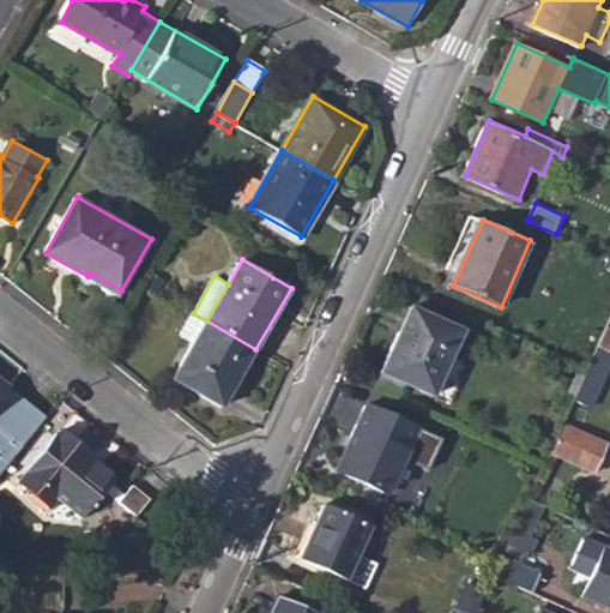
[(382,371),(435,396),(465,330),(412,306),(382,371)]
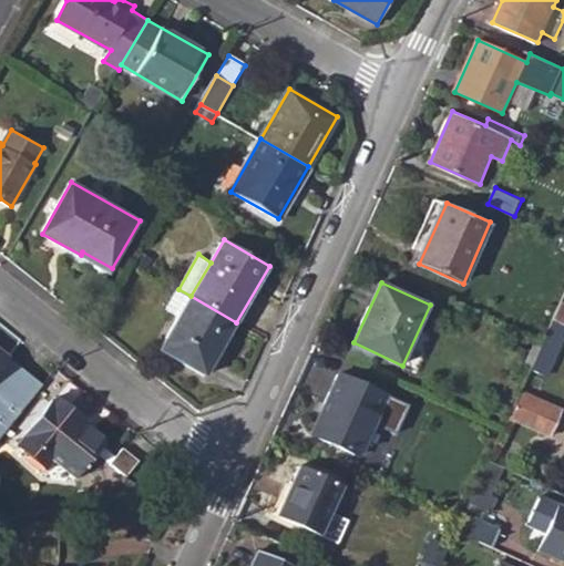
[(161,349),(206,376),(236,322),(191,296),(161,349)]
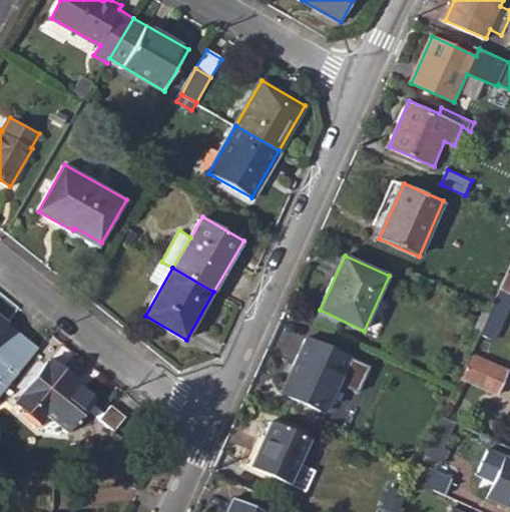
[(475,348),(485,351),(489,339),(497,342),(509,312),(509,293),(502,289),(493,307),(491,313),(483,331),(475,348)]
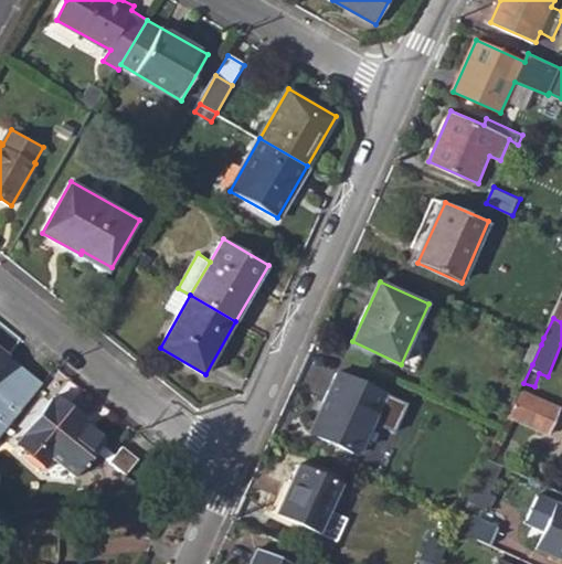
[(525,360),(532,364),(541,344),(534,340),(525,360)]
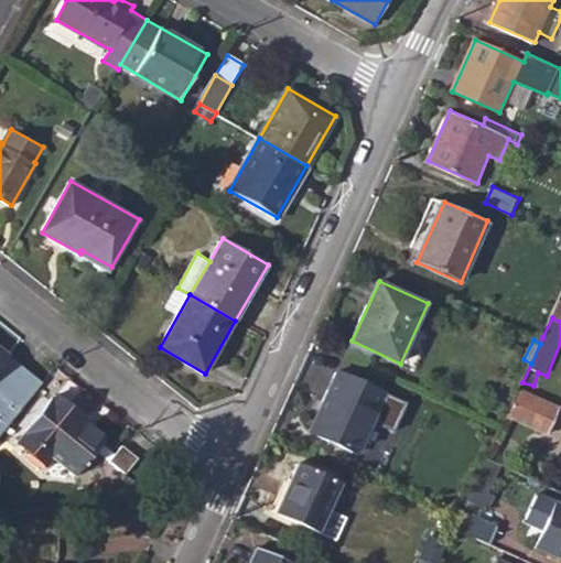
[(0,366),(10,354),(0,345),(0,366)]
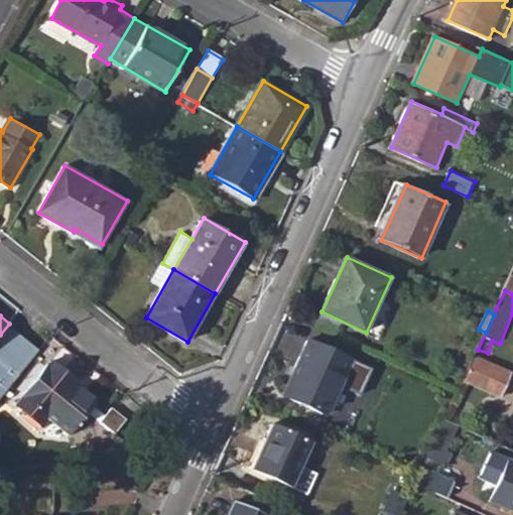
[(0,398),(40,350),(9,324),(0,335),(0,398)]
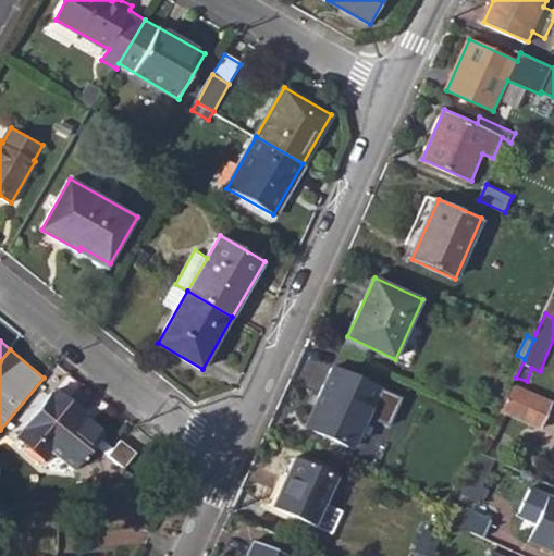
[(308,425),(355,448),(382,388),(332,367),(318,397),(320,398),(308,425)]
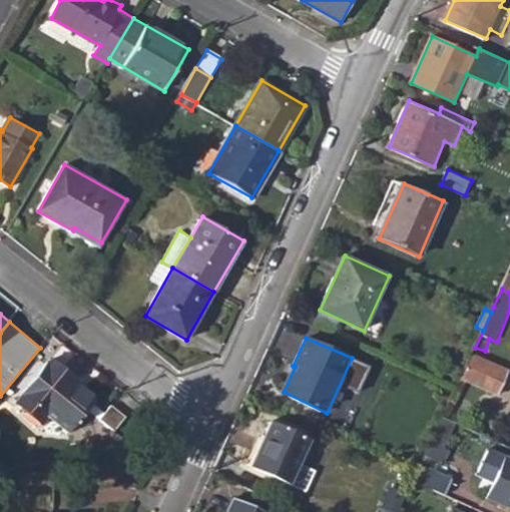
[(461,378),(500,397),(509,375),(509,369),(473,353),(461,378)]
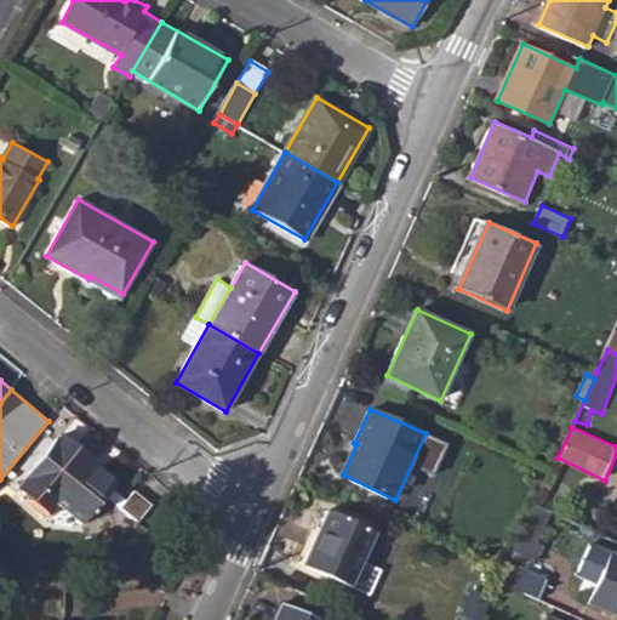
[(21,485),(34,498),(43,488),(86,525),(118,487),(91,465),(95,460),(63,434),(60,439),(58,438),(27,476),(28,476),(21,485)]
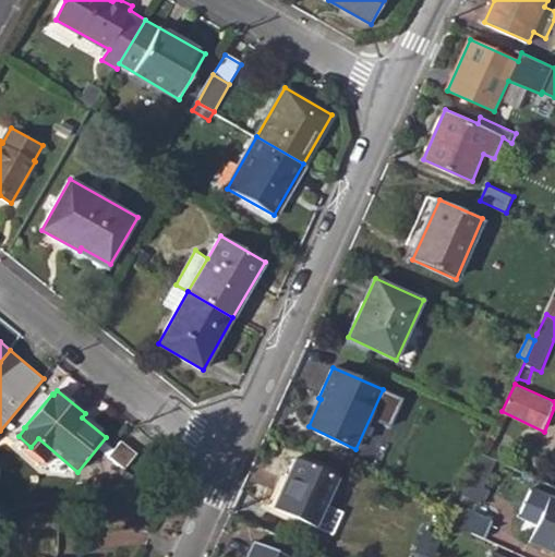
[(110,456),(127,469),(139,455),(122,442),(110,456)]
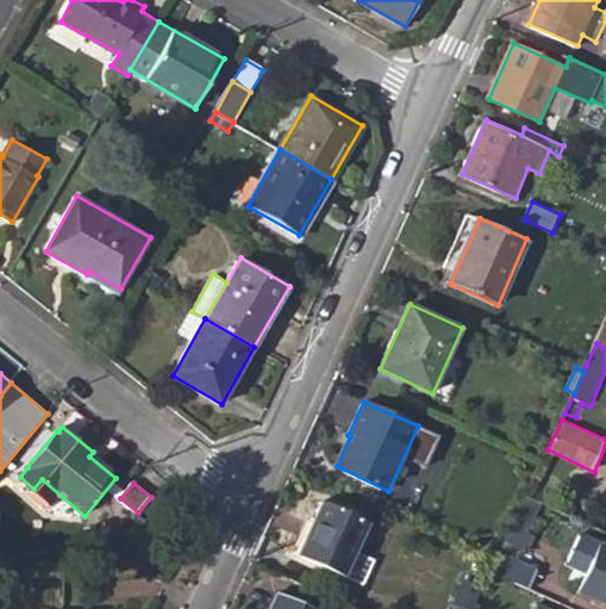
[(511,530),(525,535),(542,502),(526,496),(511,530)]
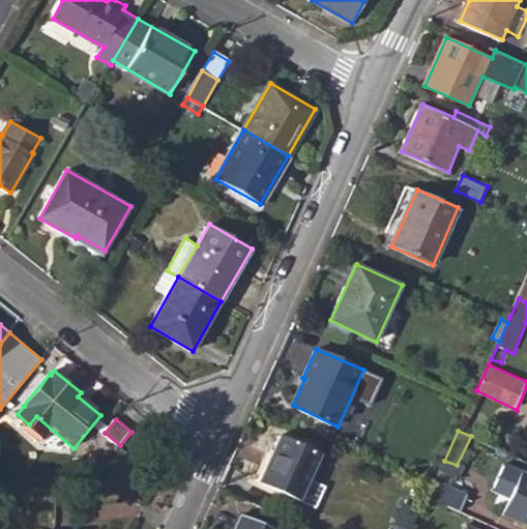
[(261,481),(300,499),(301,498),(318,505),(326,486),(311,478),(322,452),(283,436),(261,481)]
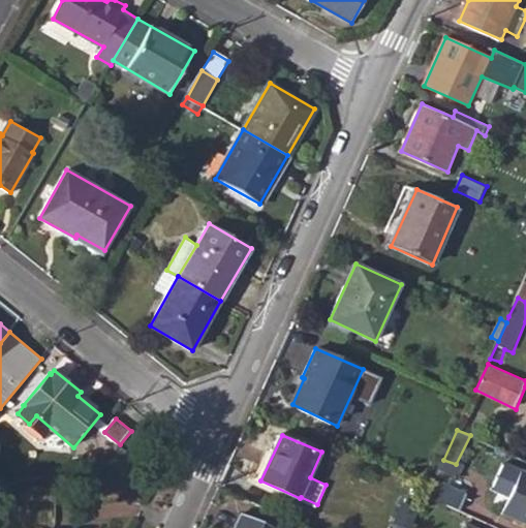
[(439,469),(452,475),(456,464),(443,460),(439,469)]
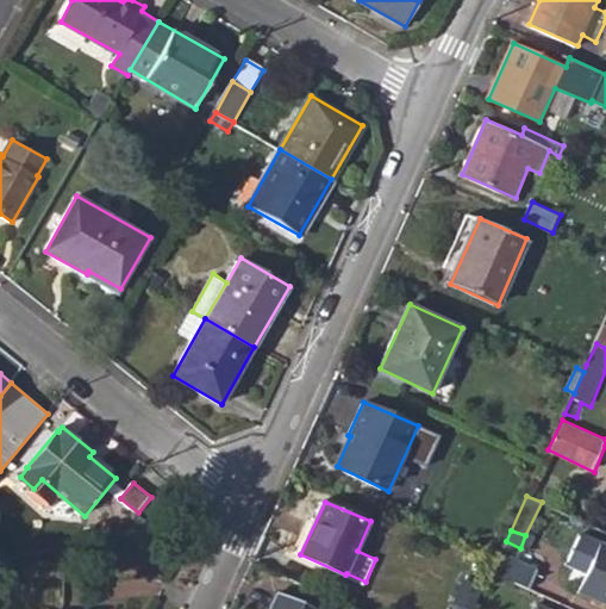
[(579,595),(605,607),(605,544),(583,533),(568,564),(588,572),(579,595)]
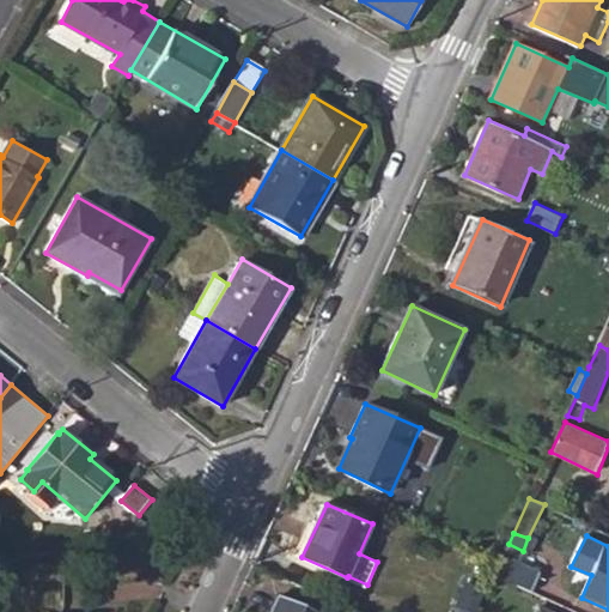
[(494,575),(534,593),(541,576),(517,565),(523,551),(509,544),(500,563),(494,575)]
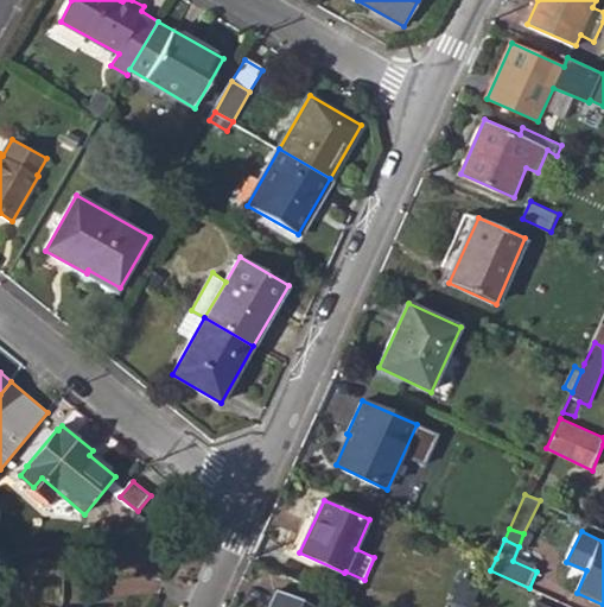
[(318,606),(279,589),(271,606),(318,606)]
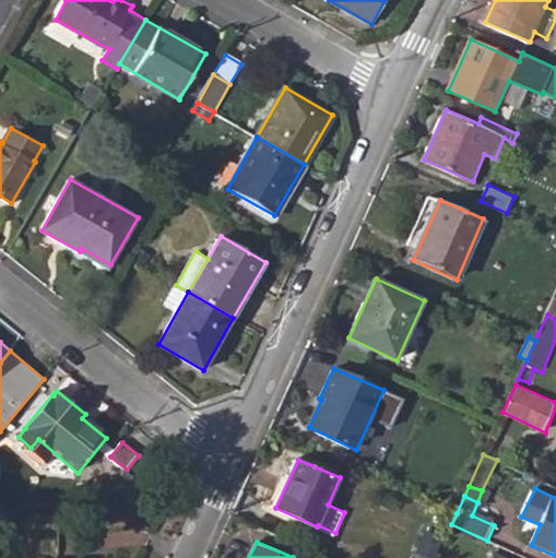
All buildings are outlined.
